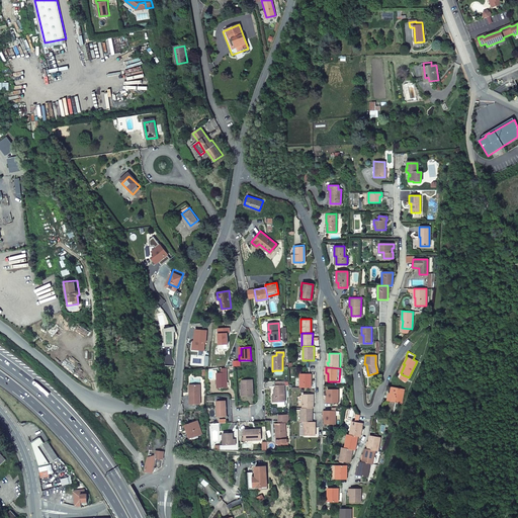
[(227,389),(226,372),(217,373),(217,389),(227,389)]
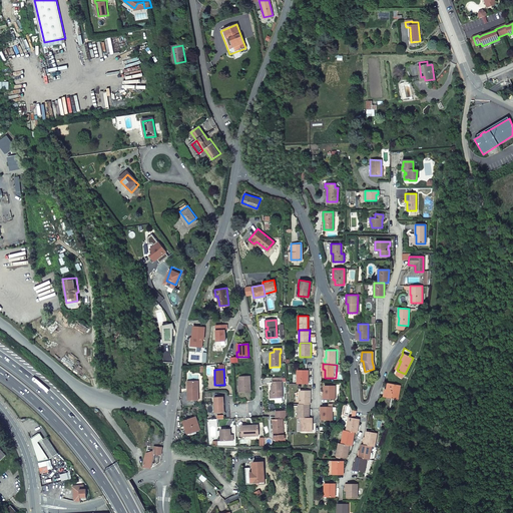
[(297,370),(297,384),(308,384),(308,370),(297,370)]
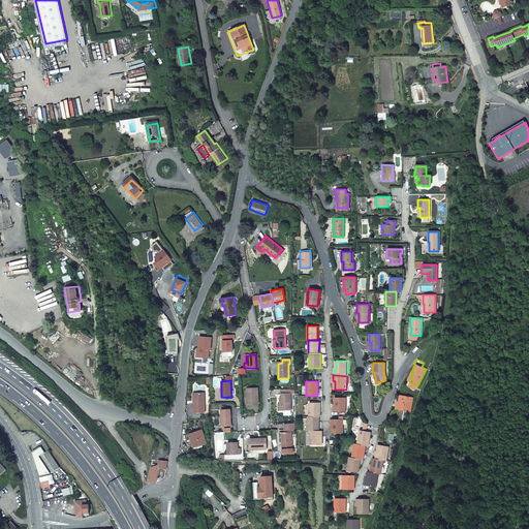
[(247,390),(247,399),(247,404),(258,404),(257,389),(247,390)]
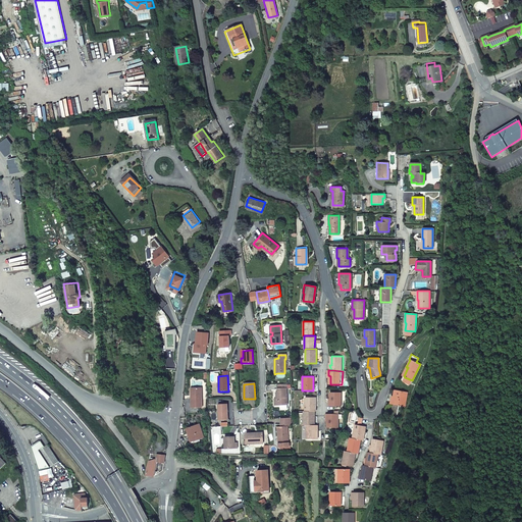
[(275,393),(275,399),(276,406),(279,406),(286,406),(285,384),(276,385),(277,393),(275,393)]
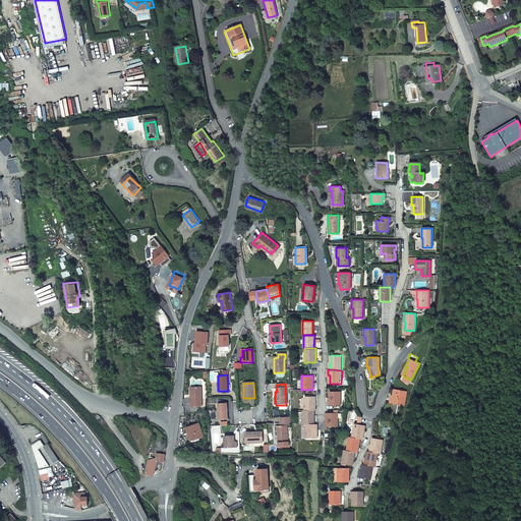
[(200,406),(200,387),(192,387),(192,397),(190,397),(190,406),(200,406)]
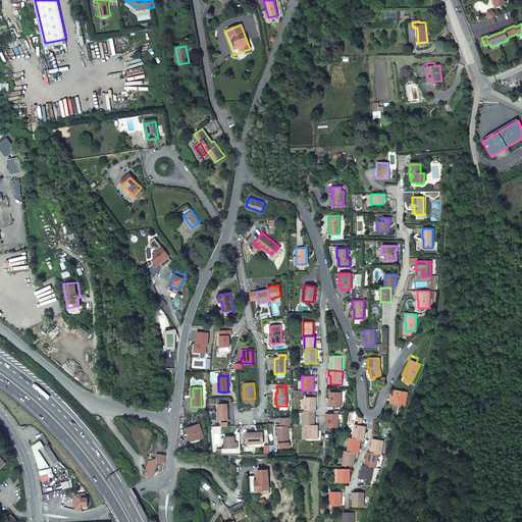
[(390,403),(405,406),(407,392),(395,389),(394,397),(392,397),(390,403)]
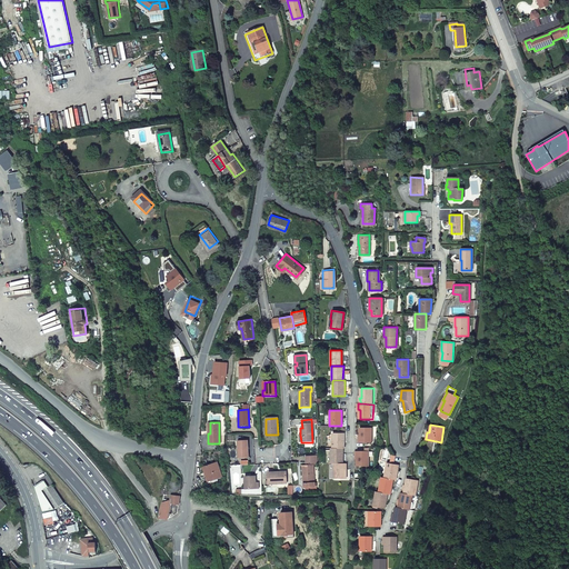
[(371,442),(371,428),(359,427),(359,437),(357,437),(357,442),(371,442)]
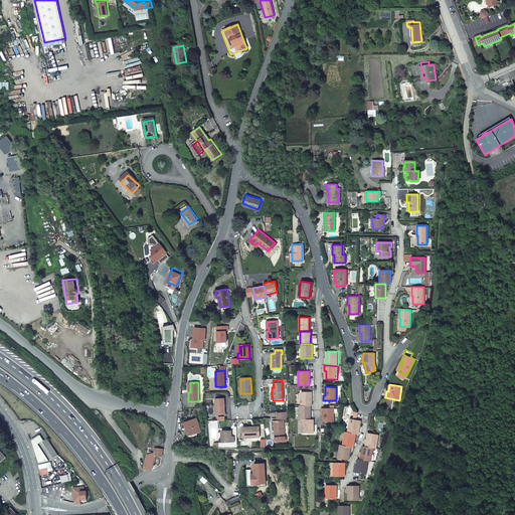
[(301,391),(301,405),(310,405),(311,405),(311,400),(311,391),(301,391)]
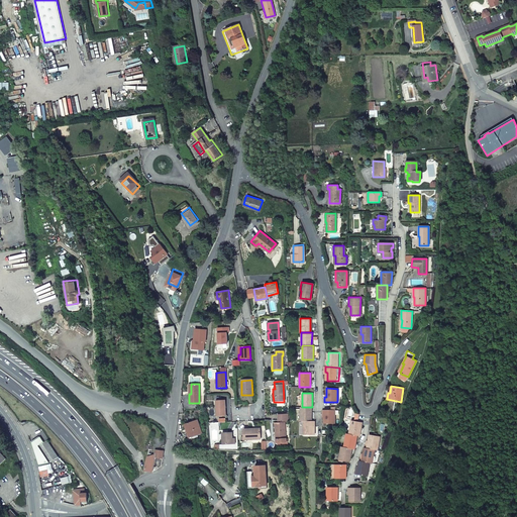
[(216,399),(216,407),(217,407),(217,414),(225,414),(225,399),(216,399)]
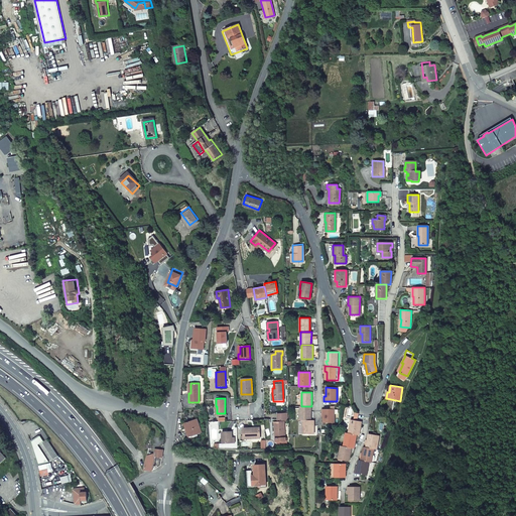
[(299,406),(299,415),(299,418),(299,420),(302,420),(310,420),(310,406),(301,406),(299,406)]
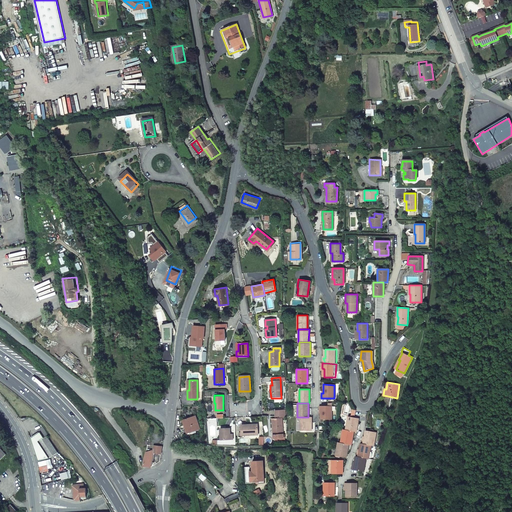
[(331,419),(331,406),(327,406),(318,406),(318,411),(320,411),(320,419),(331,419)]
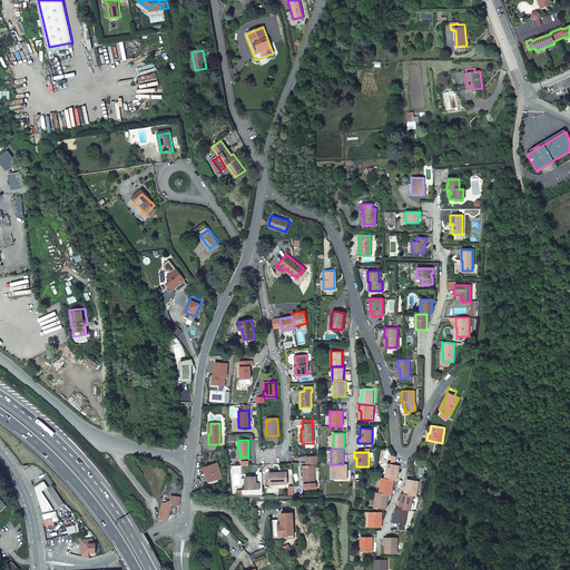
[(316,454),(305,455),(306,465),(317,464),(316,454)]
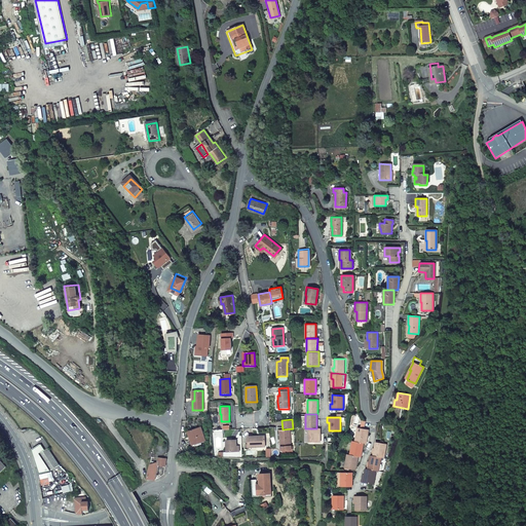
[(190,444),(203,440),(199,426),(190,429),(189,427),(185,429),(190,444)]
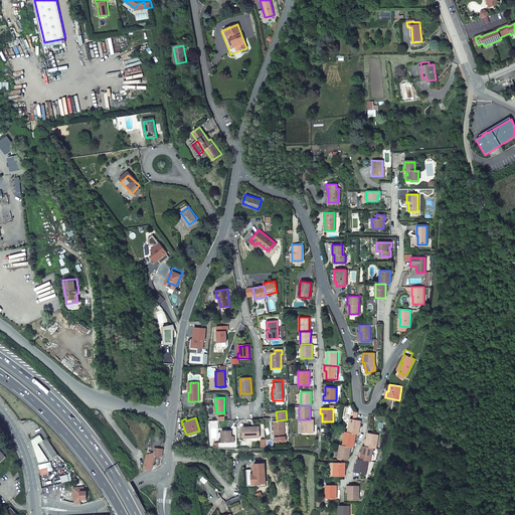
[(350,418),(347,433),(355,434),(358,434),(360,420),(350,418)]
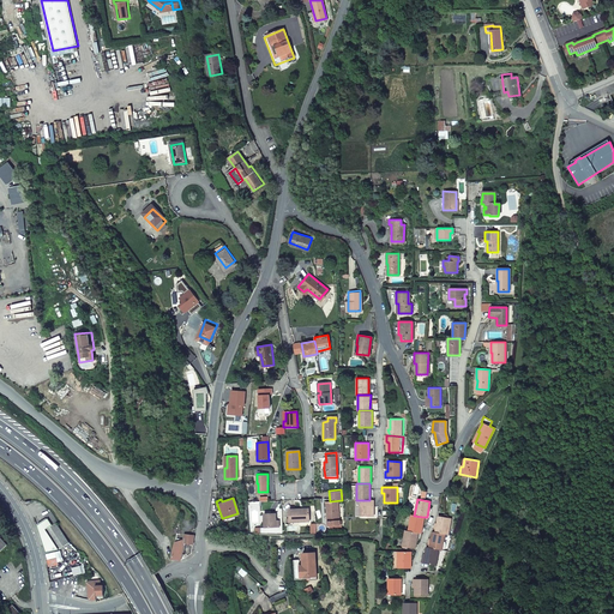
[(338,521),(338,500),(330,501),(325,501),(325,512),(326,512),(327,521),(338,521)]
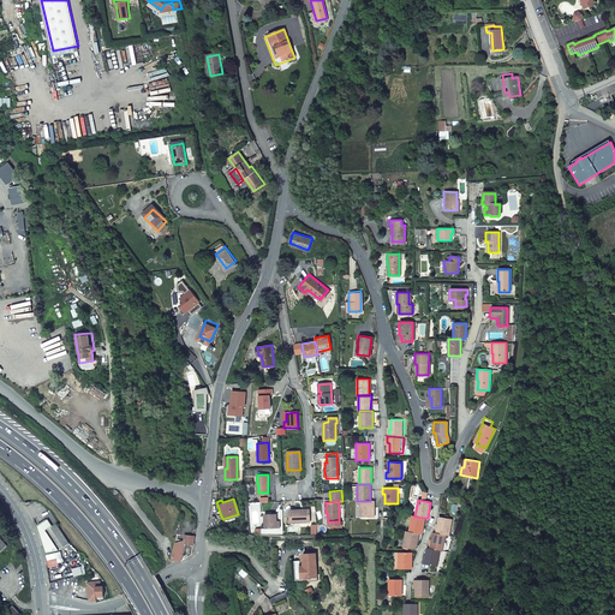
[(360,501),(360,517),(374,517),(374,507),(374,501),(370,501),(360,501)]
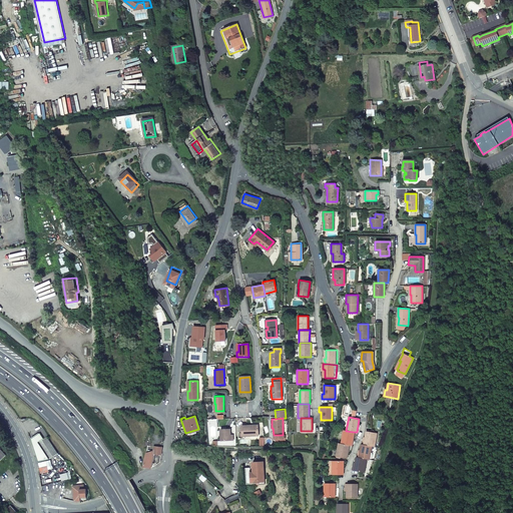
[(241,435),(258,435),(258,425),(240,425),(241,435)]
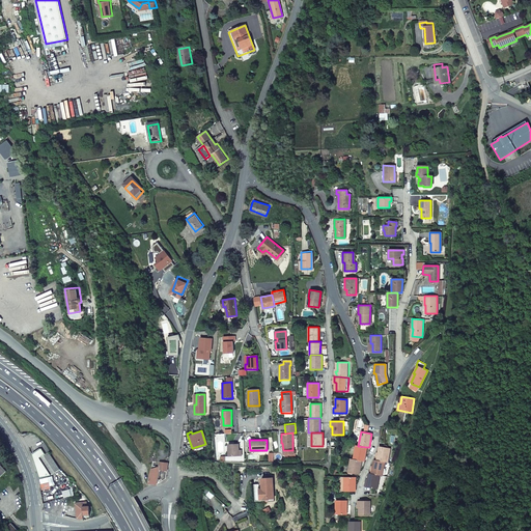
[(46,453),(34,460),(36,465),(36,467),(38,471),(38,472),(38,473),(38,474),(39,478),(52,475),(60,469),(48,451),(50,450),(47,446),(44,442),(39,445),(42,448),(46,453)]
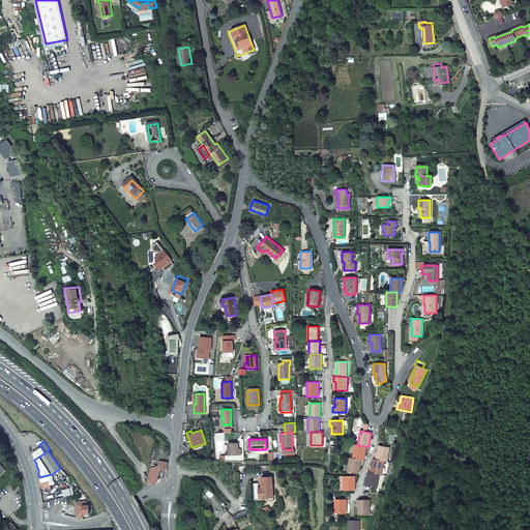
[(227,442),(228,453),(240,453),(240,447),(238,447),(237,442),(227,442)]
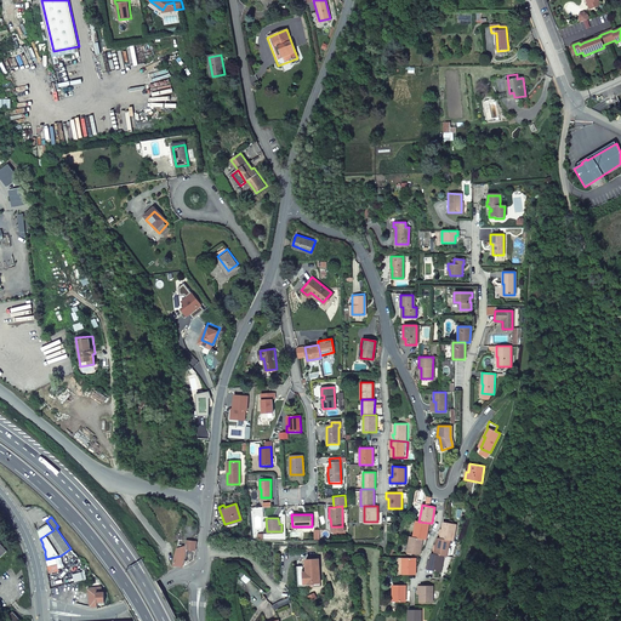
[(416,520),(412,536),(422,539),(425,539),(428,523),(419,522),(416,520)]
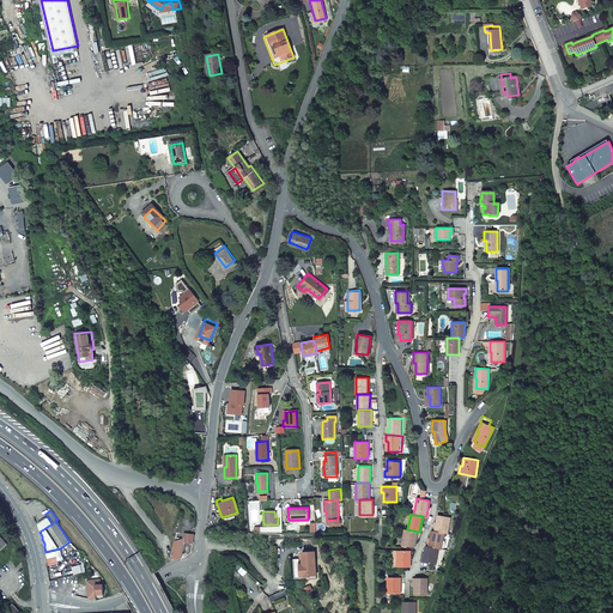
[(438,515),(436,525),(434,525),(432,530),(444,533),(447,534),(450,519),(438,515)]
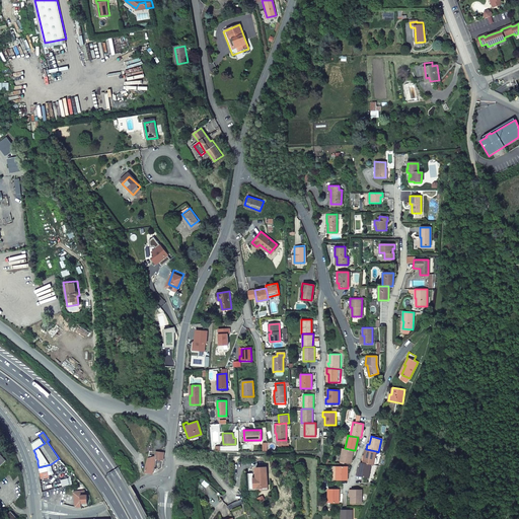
[(33,450),(45,443),(41,438),(31,444),(33,450)]
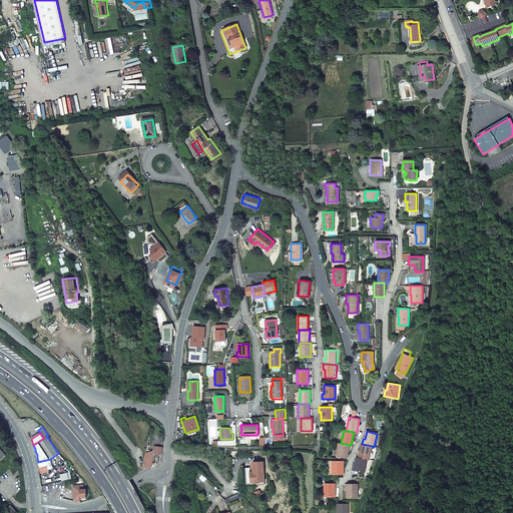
[(336,456),(347,458),(349,445),(341,443),(339,443),(336,456)]
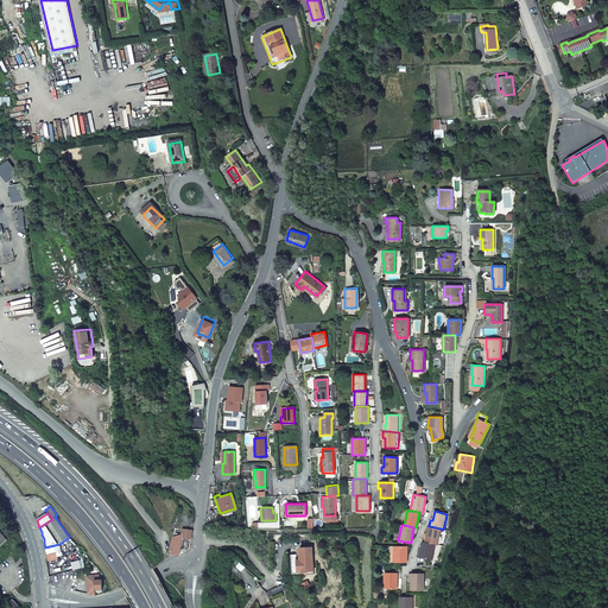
[(437,544),(441,529),(429,526),(428,526),(425,536),(424,536),(423,542),(435,544),(437,544)]
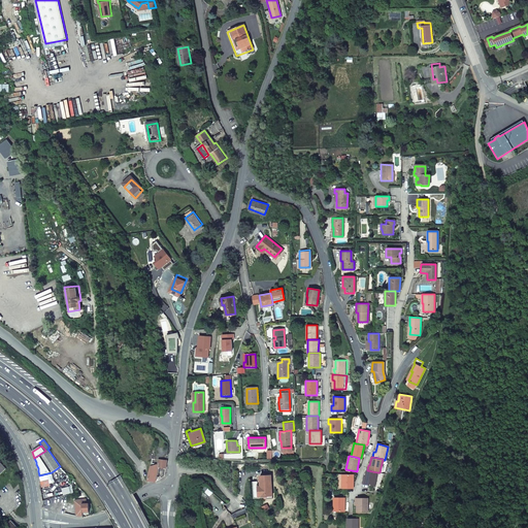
[(159,458),(159,463),(151,465),(147,481),(155,481),(159,466),(166,467),(167,459),(159,458)]
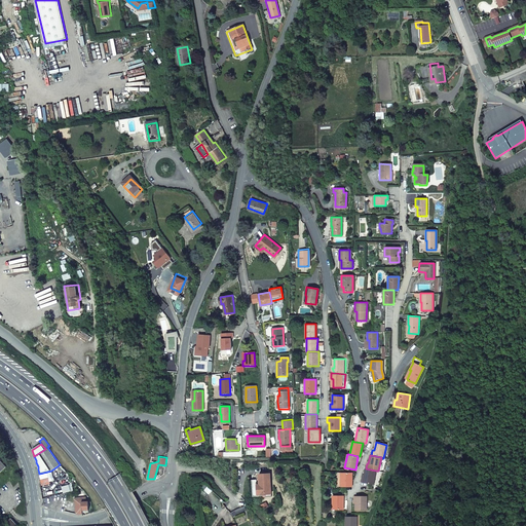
[(373,484),(376,471),(366,468),(365,468),(363,477),(361,477),(361,482),(367,483),(373,484)]
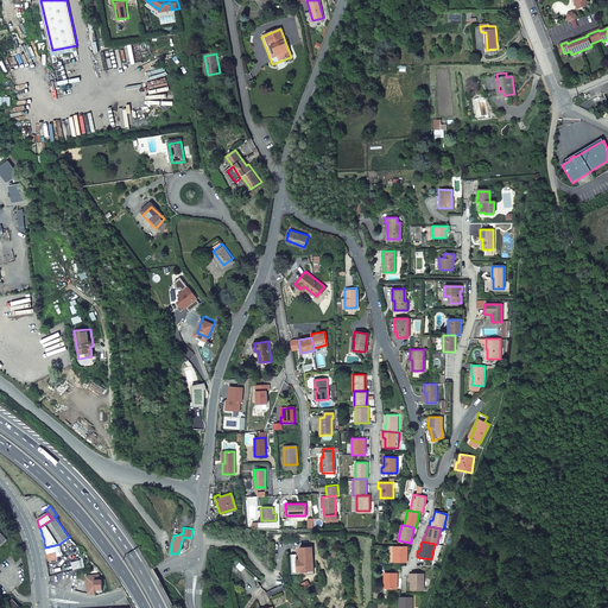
[(299,558),(299,561),(295,561),(295,558),(295,553),(289,553),(290,572),(305,571),(305,567),(311,567),(310,546),(297,548),(298,558),(299,558)]
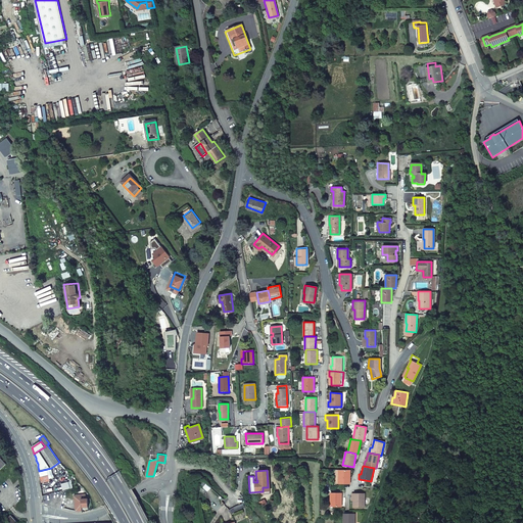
[(339,470),(339,483),(345,483),(349,483),(349,470),(339,470)]
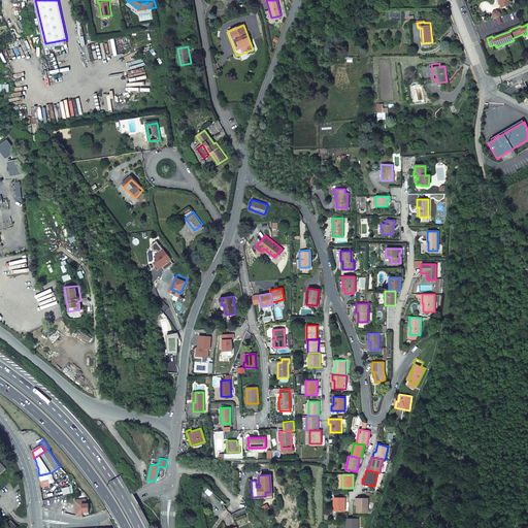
[(333,497),(333,512),(337,512),(344,512),(344,497),(333,497)]
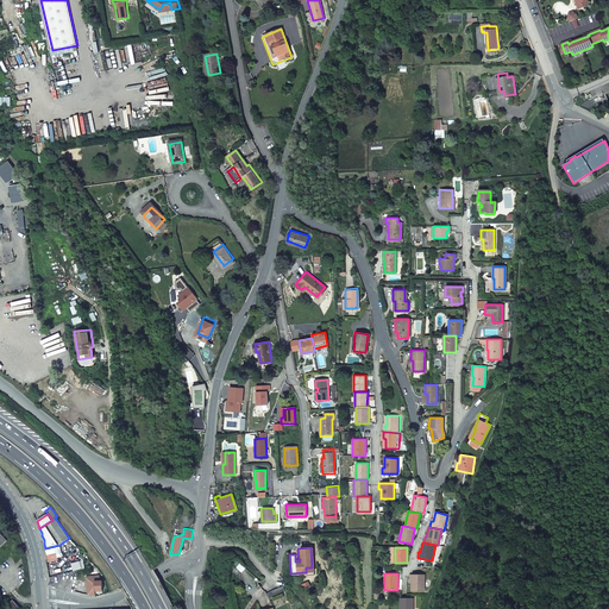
[(425,575),(415,573),(409,573),(409,581),(412,581),(412,590),(425,590),(425,575)]
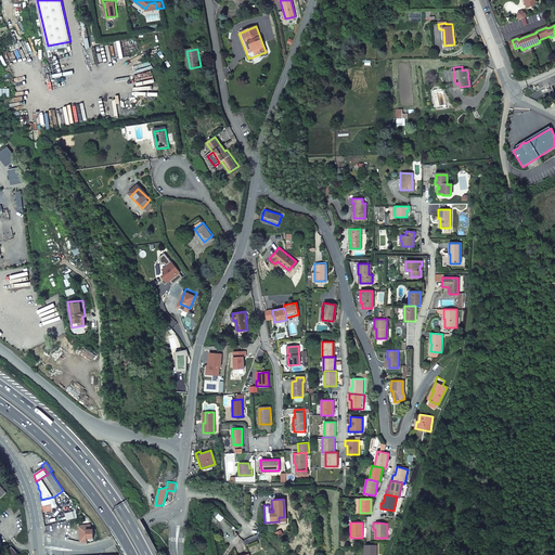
[(91,525),(79,526),(80,542),(87,541),(87,539),(93,538),(92,530),(91,530),(91,525)]
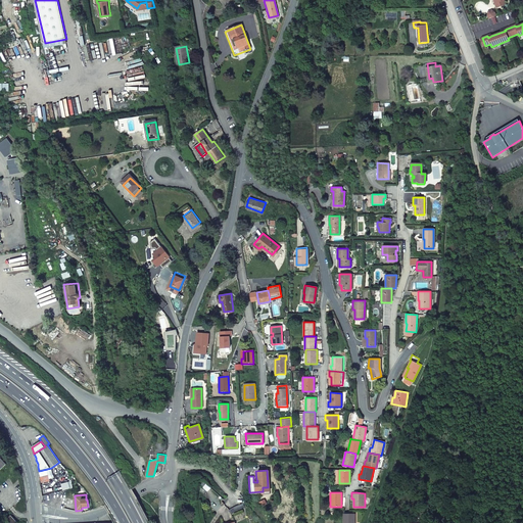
[(232,512),(243,507),(241,504),(228,510),(227,510),(231,514),(232,512)]
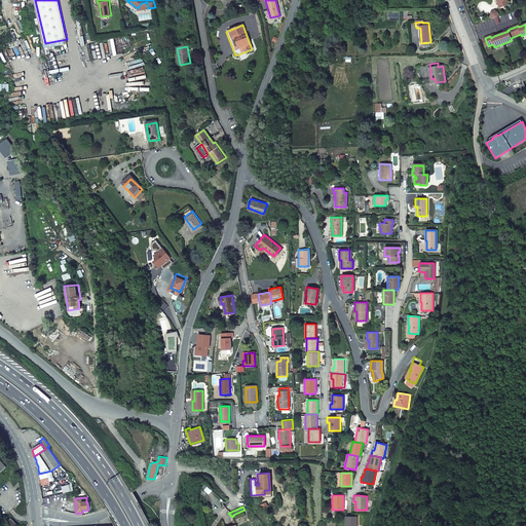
[(355,525),(357,517),(345,516),(345,525),(355,525)]
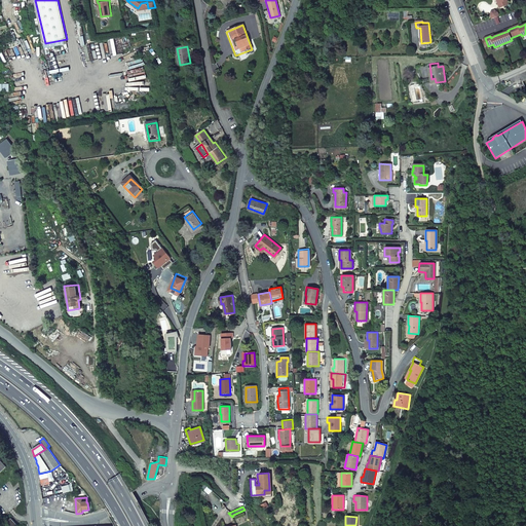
[(9,517),(5,521),(9,525),(14,525),(16,525),(9,517)]
